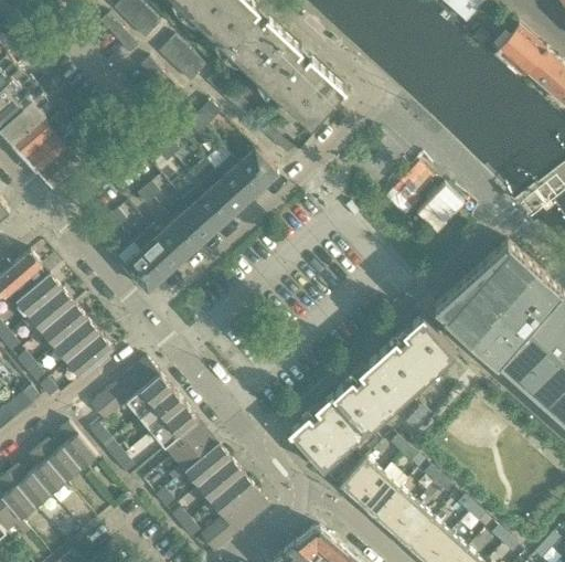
[(137,0),(123,0),(123,1),(130,9),(139,1),(137,0)]
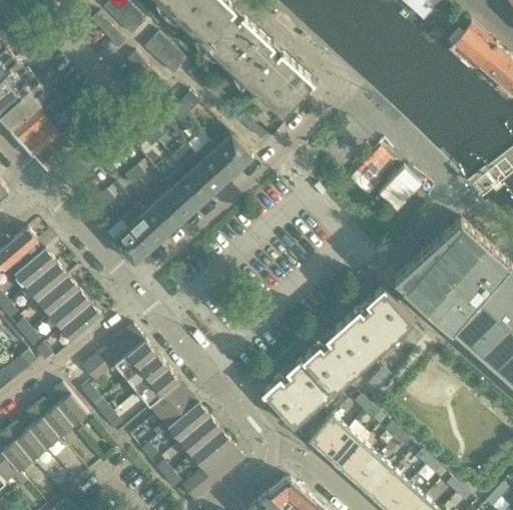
[(297,67),(274,46),(242,17),(224,0),(159,0),(179,19),(217,56),(225,63),(236,73),(249,85),(265,99),(283,115),(295,102),(314,81),(297,67)]
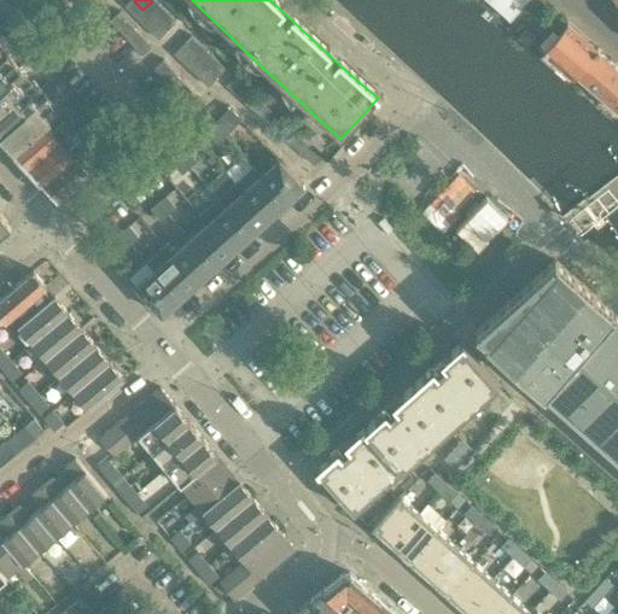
[(484,0),(511,23),(529,0),(484,0)]
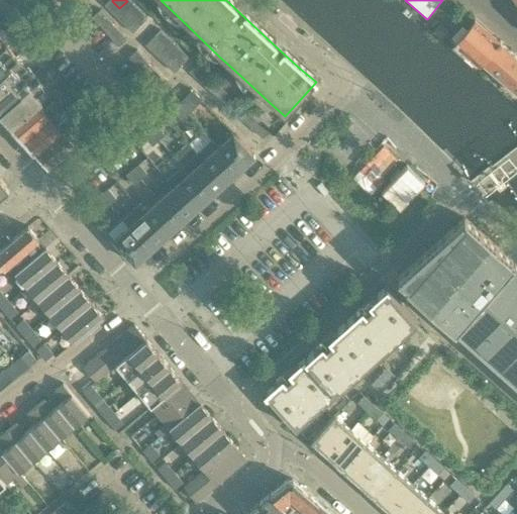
[(0,1),(0,13),(2,16),(9,10),(1,1),(0,1)]
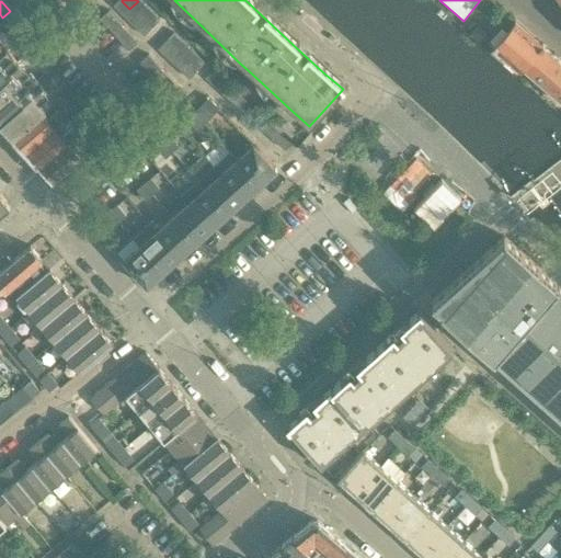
[(114,9),(122,18),(129,9),(122,1),(114,9)]
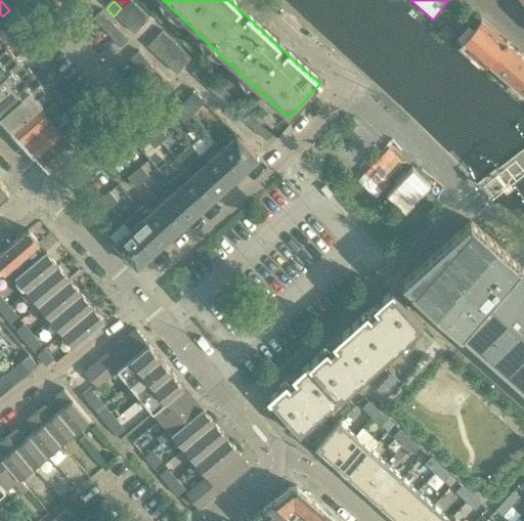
[(121,8),(128,14),(135,7),(129,1),(121,8)]
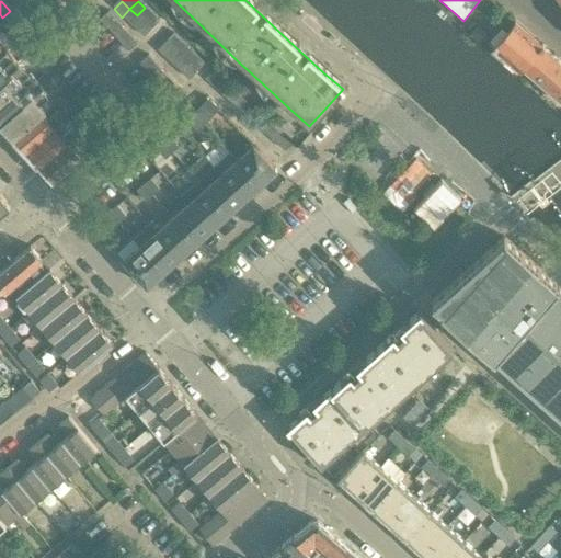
[(137,15),(145,24),(152,15),(145,8),(137,15)]
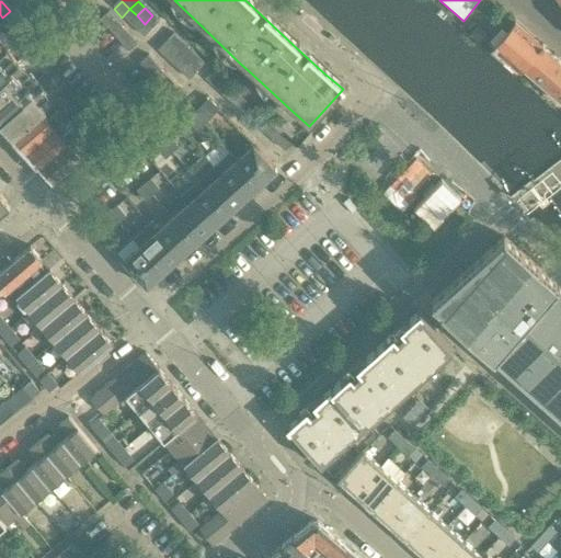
[(122,18),(128,24),(137,15),(129,9),(122,18)]
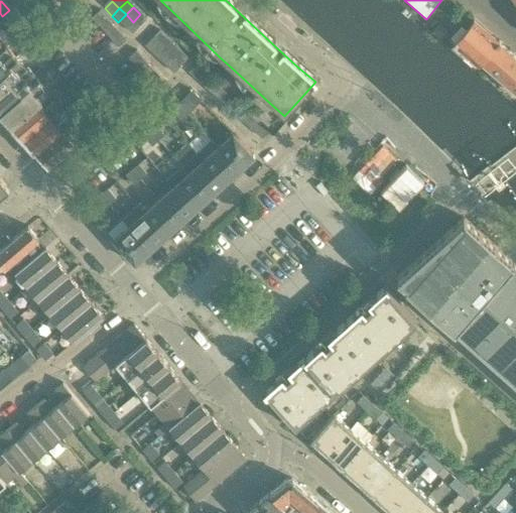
[(9,10),(2,16),(11,26),(17,20),(9,10)]
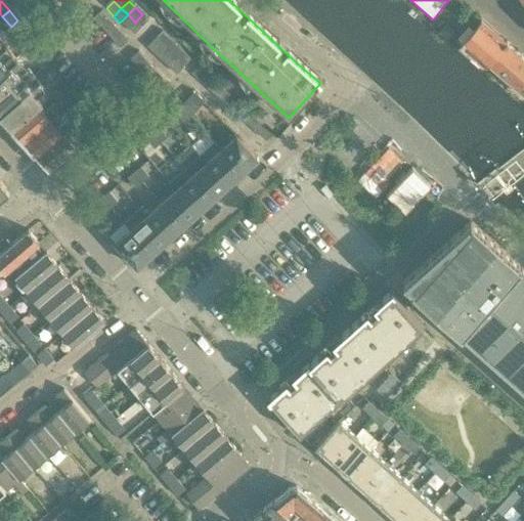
[(93,20),(100,29),(108,22),(101,13),(93,20)]
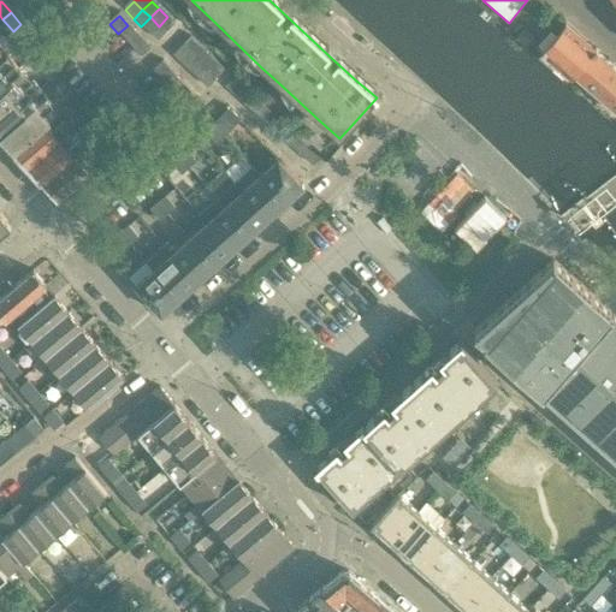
[(141,27),(150,35),(159,27),(150,17),(141,27)]
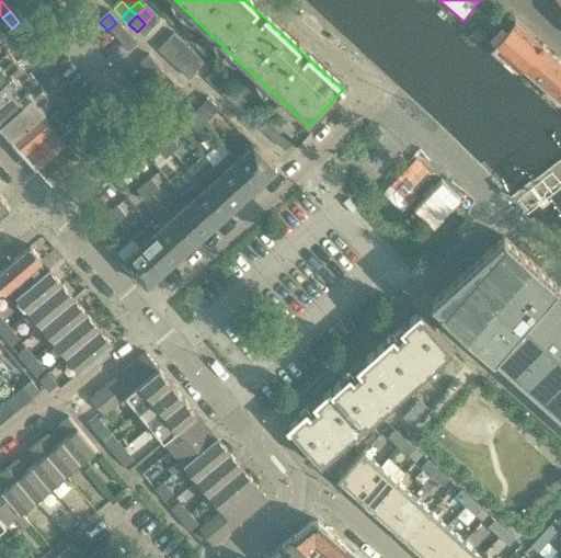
[(152,15),(145,24),(152,31),(160,23),(152,15)]
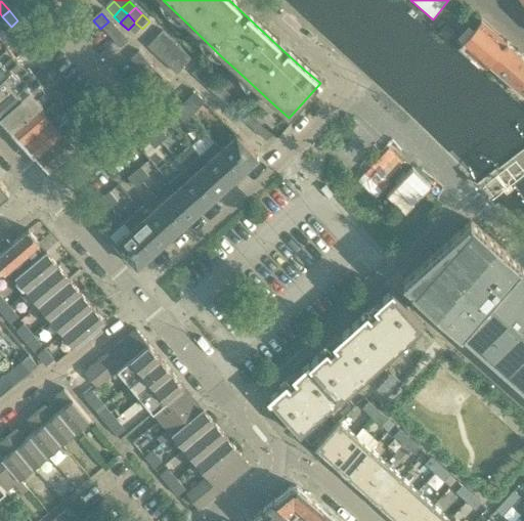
[(100,29),(106,35),(115,28),(108,22),(100,29)]
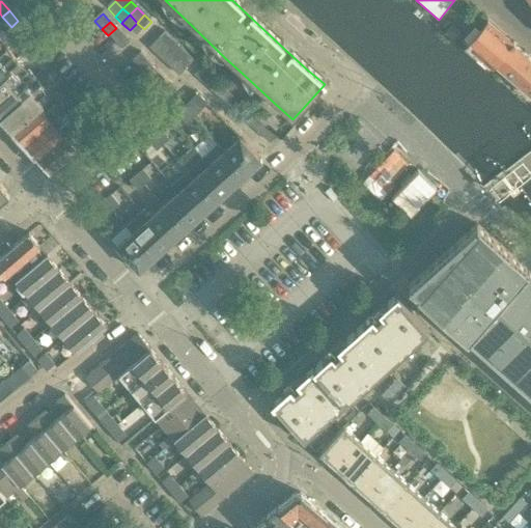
[(467,45),(493,67),(513,45),(486,22),(467,45)]
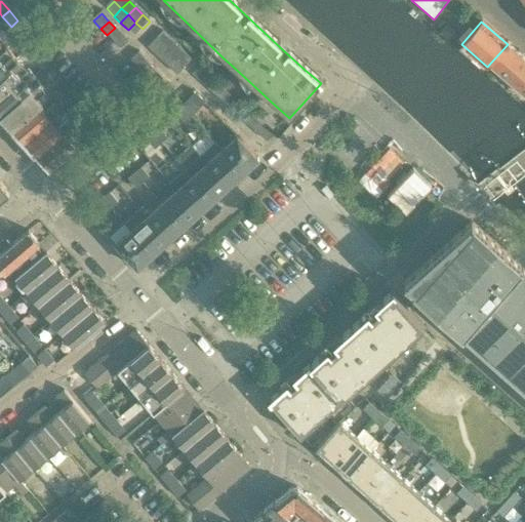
[(135,23),(128,30),(134,36),(143,29),(135,23)]
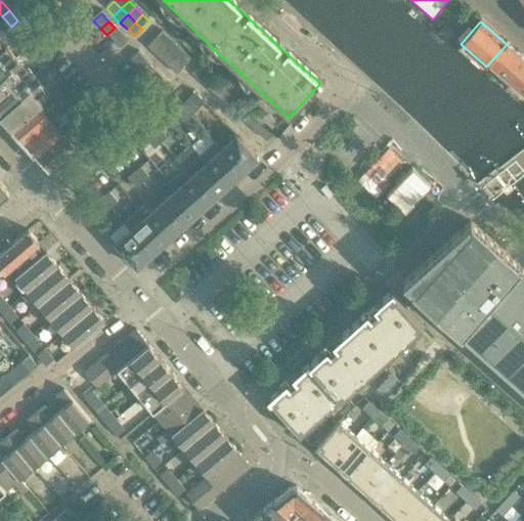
[(106,35),(113,42),(121,35),(115,28),(106,35)]
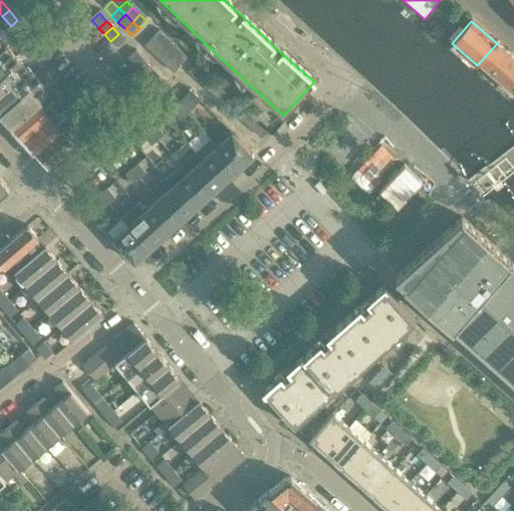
[(159,33),(152,40),(159,47),(166,39),(159,33)]
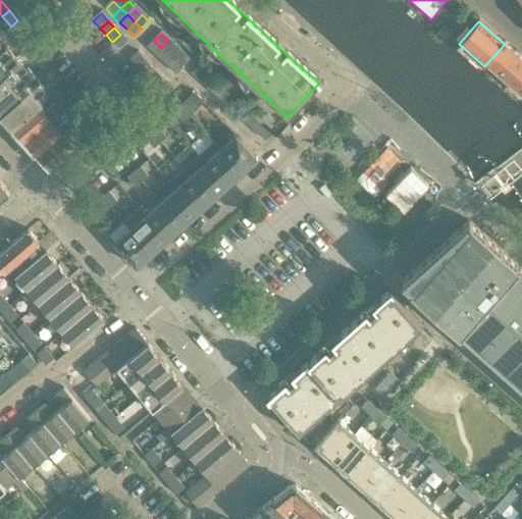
[(120,35),(112,42),(119,50),(127,43),(120,35)]
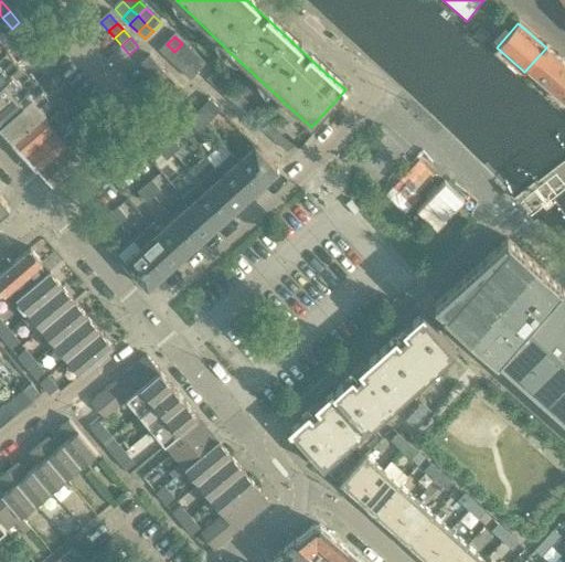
[(174,52),(182,60),(190,51),(182,43),(174,52)]
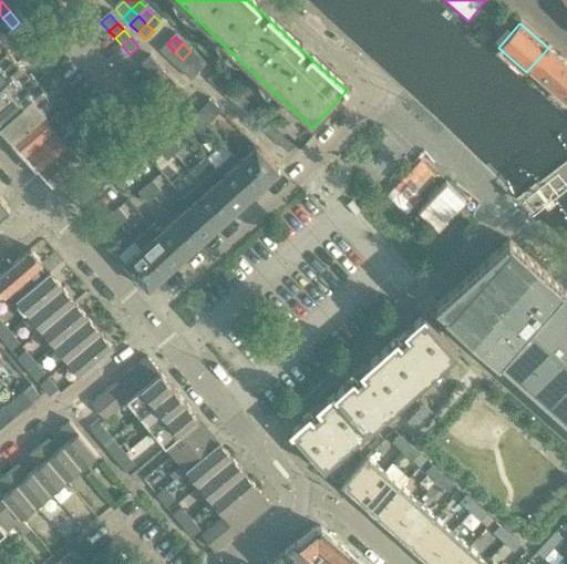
[(160,53),(167,60),(175,52),(167,44),(160,53)]
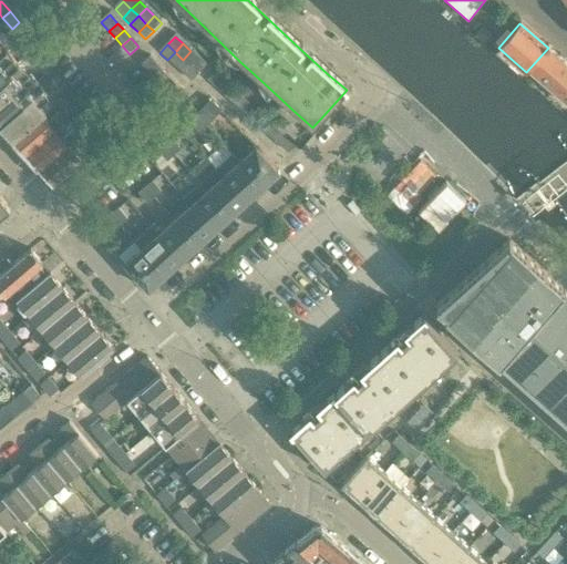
[(0,59),(0,82),(18,67),(19,68),(24,62),(12,48),(0,59)]
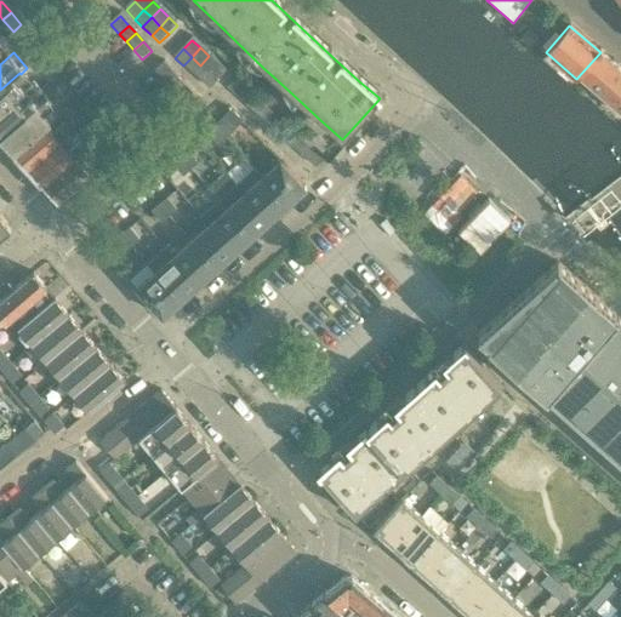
[(620,69),(600,52),(581,76),(620,112),(620,69)]
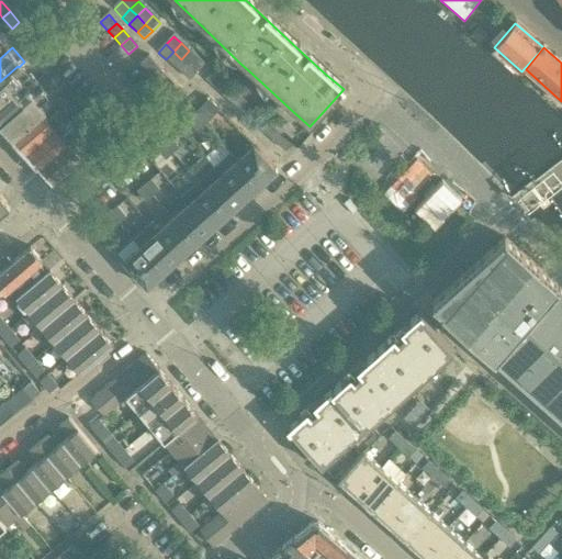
[(181,59),(189,66),(197,58),(189,51),(181,59)]
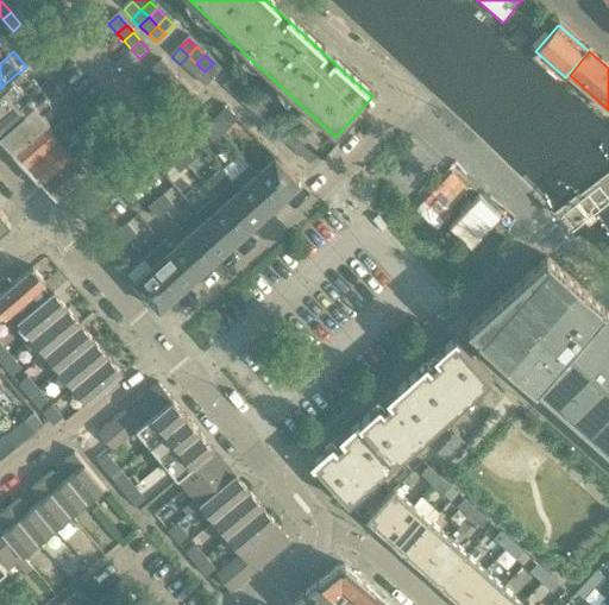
[(180,64),(188,73),(196,64),(188,56),(180,64)]
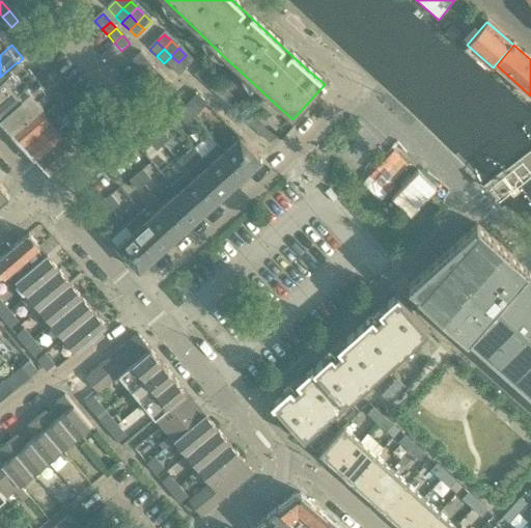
[(132,62),(139,68),(146,61),(140,55),(132,62)]
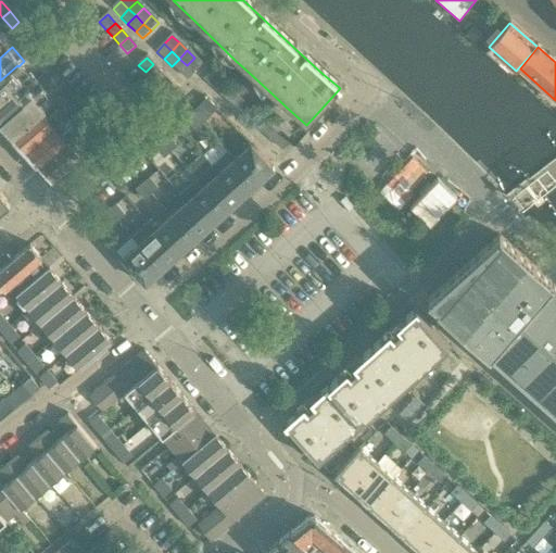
[(194,58),(187,65),(196,73),(203,65),(194,58)]
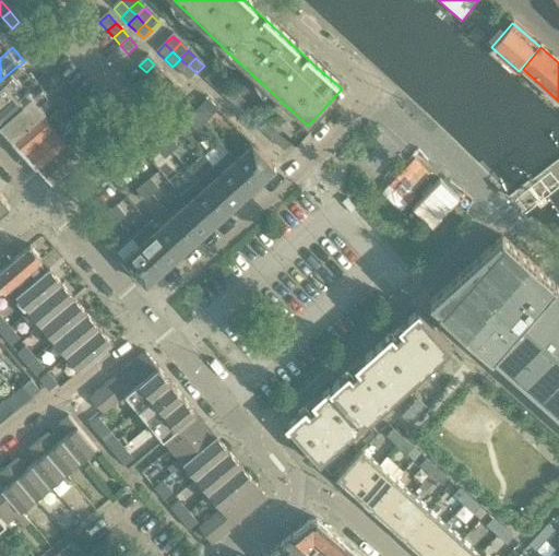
[(173,67),(180,73),(188,66),(180,59),(173,67)]
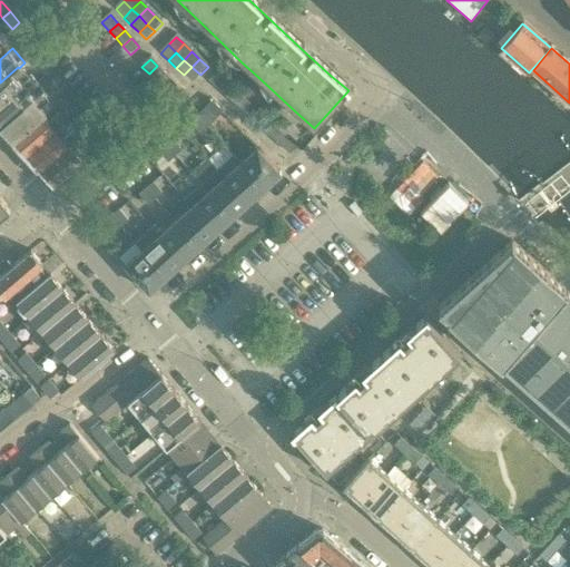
[(149,74),(155,81),(164,74),(157,66),(149,74)]
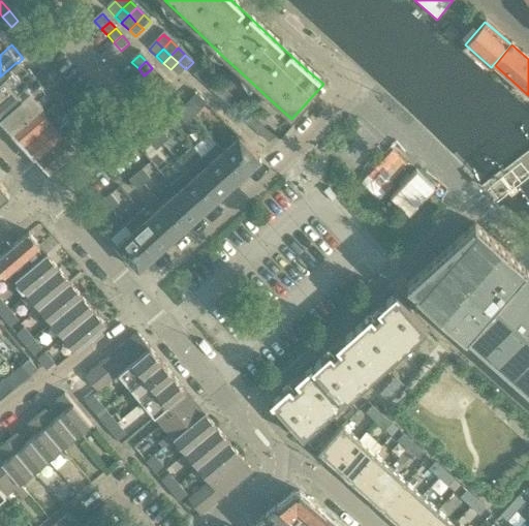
[(39,84),(47,78),(52,73),(47,67),(34,78),(29,71),(27,72),(18,63),(17,62),(0,76),(0,117),(37,85),(39,84)]
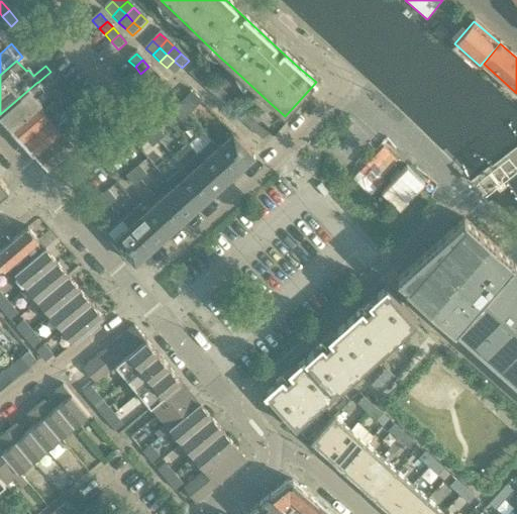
[(174,61),(167,68),(175,76),(182,68),(174,61)]
